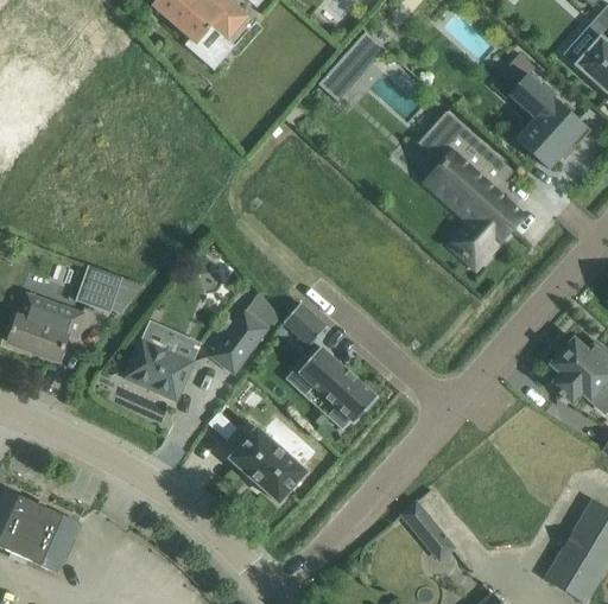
[(0,178),(89,70),(103,51),(42,0),(16,0),(0,19),(0,178)]
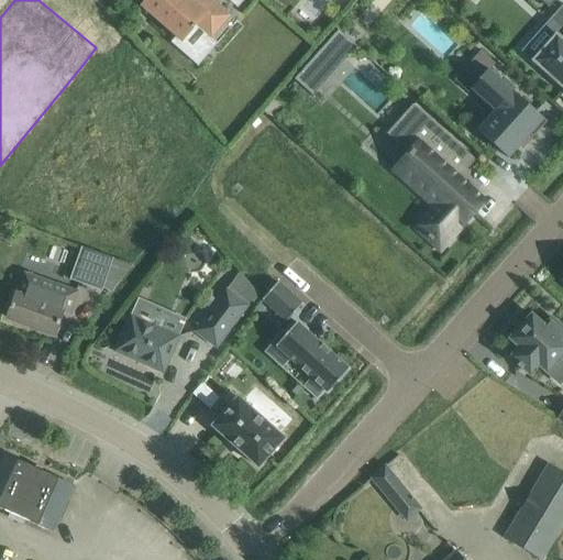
[(181,40),(187,33),(189,35),(191,32),(190,30),(197,22),(211,35),(230,13),(214,0),(143,0),(140,3),(181,40)]
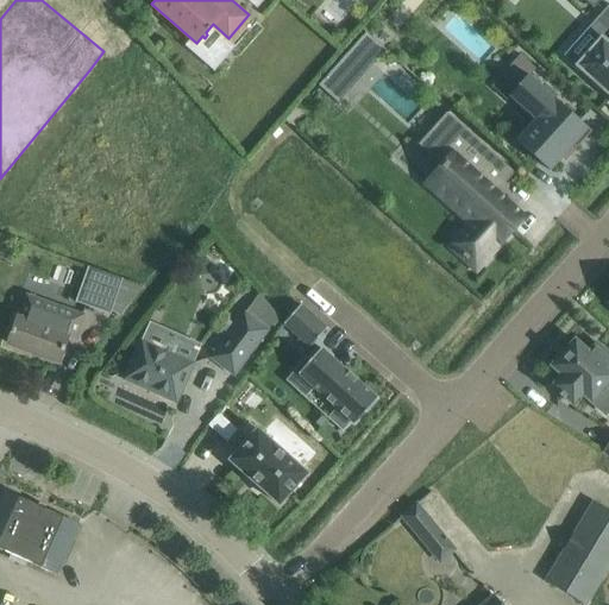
[(608,29),(578,63),(608,90),(608,2),(596,18),(608,29)]
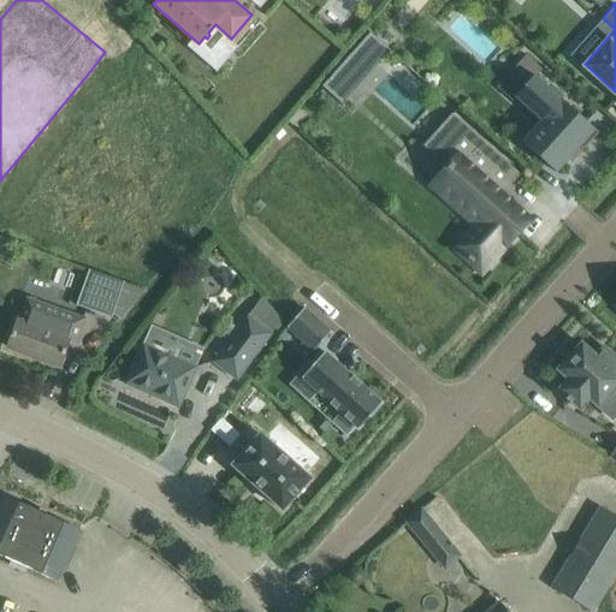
[(368,31),(335,70),(349,83),(360,70),(377,53),(381,57),(389,48),(368,31)]
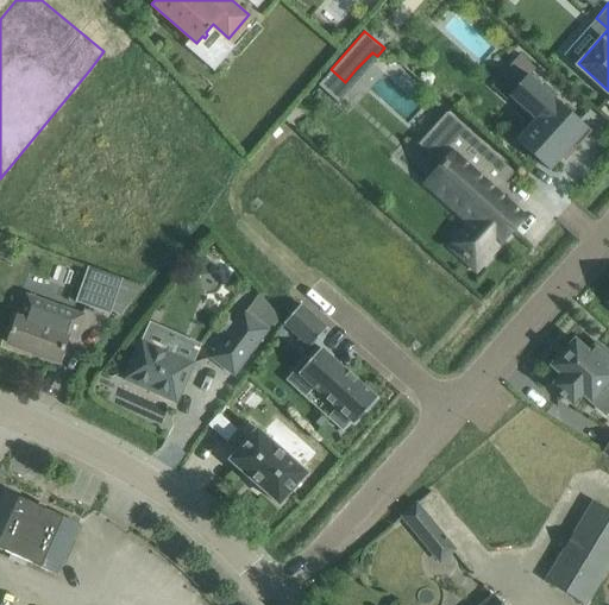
[(538,67),(522,52),(508,67),(522,80),(510,93),(537,118),(518,138),(550,169),(572,144),(576,147),(592,130),(531,74),(538,67)]
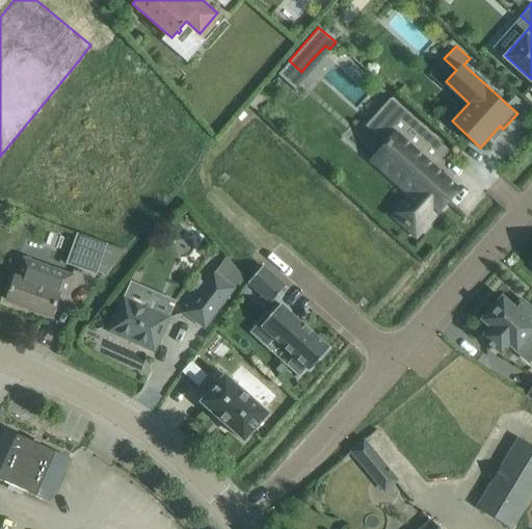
[(397,136),(395,134),(387,144),(389,146),(378,157),(421,195),(403,216),(397,211),(396,212),(405,219),(403,220),(408,225),(409,223),(418,231),(437,210),(440,211),(460,188),(450,179),(447,183),(442,179),(445,175),(431,162),(433,160),(443,157),(445,155),(449,151),(449,150),(449,149),(449,148),(392,96),(378,111),(401,131),(397,136)]
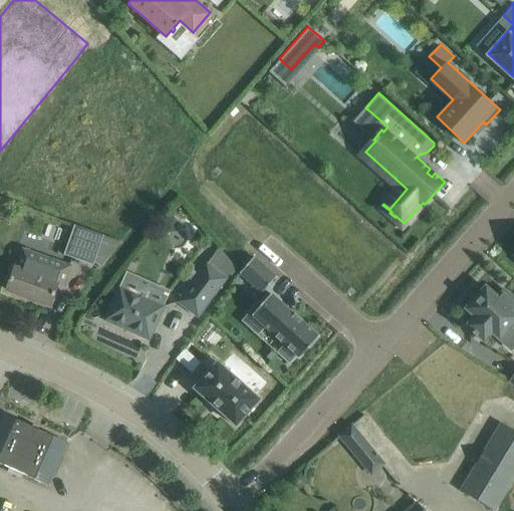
[(73,223),(63,252),(89,262),(90,259),(99,262),(118,239),(73,223)]
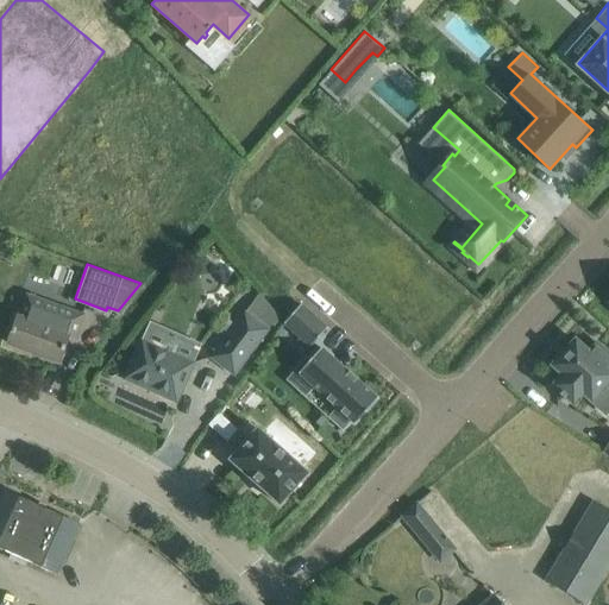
[(259,290),(245,308),(211,355),(234,372),(268,326),(278,314),(259,290)]
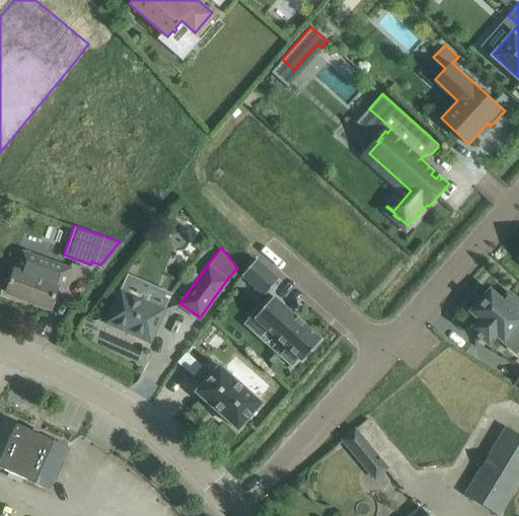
[(19,267),(15,265),(6,290),(50,306),(58,285),(62,287),(63,288),(71,267),(24,250),(19,267)]
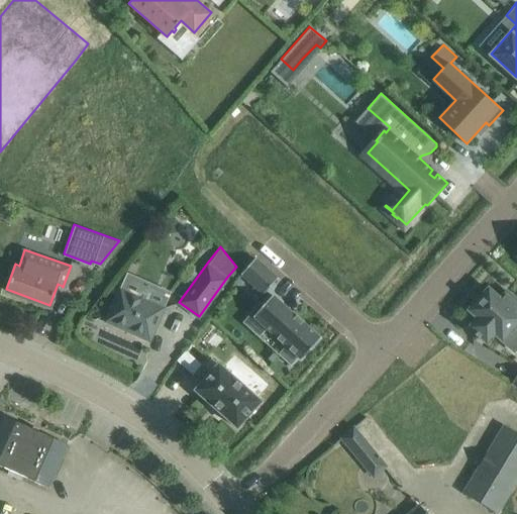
[(277,277),(254,257),(240,273),(263,293),(277,277)]
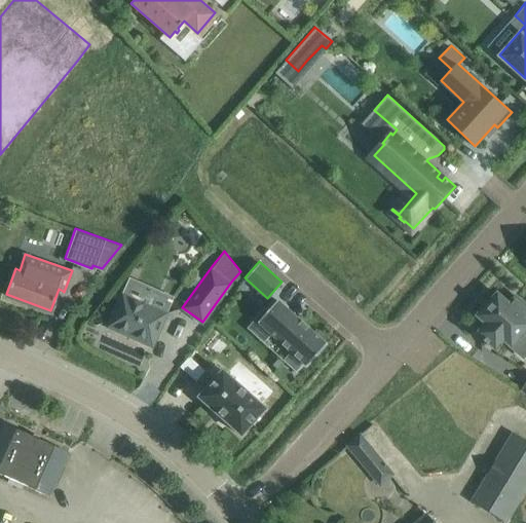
[(525,303),(514,294),(508,301),(495,291),(476,314),(485,323),(477,332),(484,338),(483,339),(487,342),(488,341),(495,348),(503,339),(511,345),(524,330),(525,332),(525,303)]
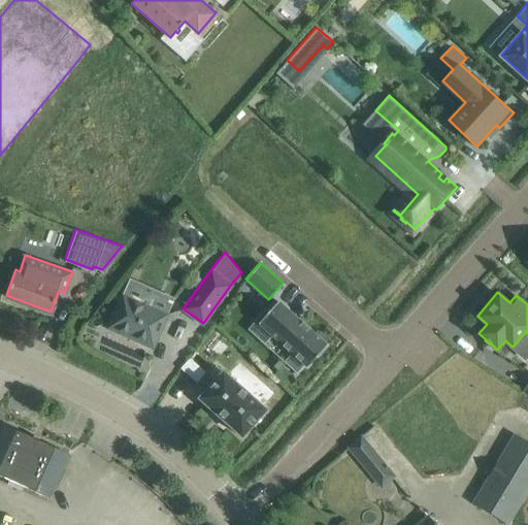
[(153,347),(158,334),(157,331),(165,314),(144,304),(144,303),(137,300),(137,301),(123,295),(120,303),(117,304),(109,321),(110,321),(113,328),(112,329),(119,332),(120,331),(122,331),(138,338),(139,341),(153,347)]
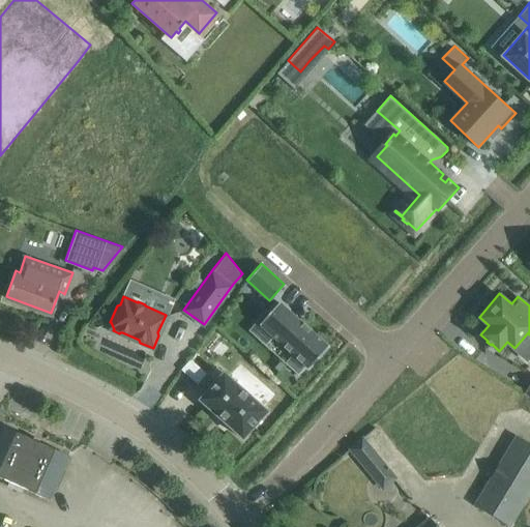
[(263,312),(247,328),(265,344),(272,335),(278,341),(292,353),(290,355),(285,361),(298,374),(299,372),(305,364),(308,368),(328,345),(278,301),(266,315),(263,312)]
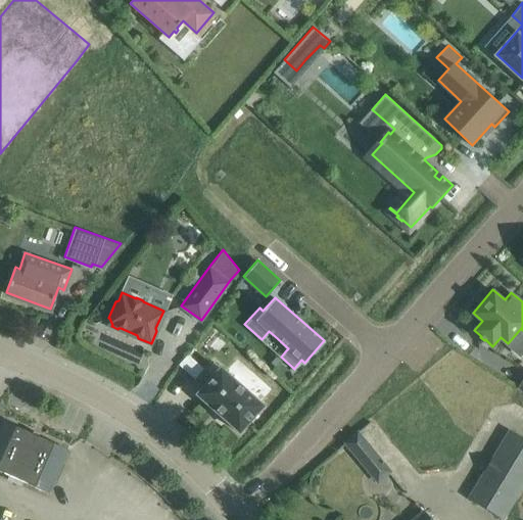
[(263,405),(221,367),(197,393),(239,431),(263,405)]
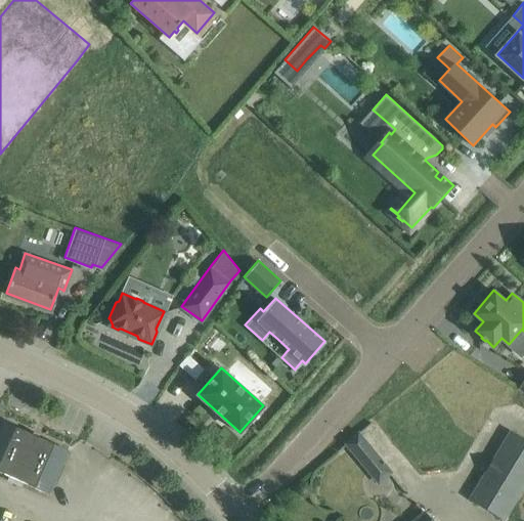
[(0,471),(47,492),(67,448),(3,420),(0,428),(0,471)]
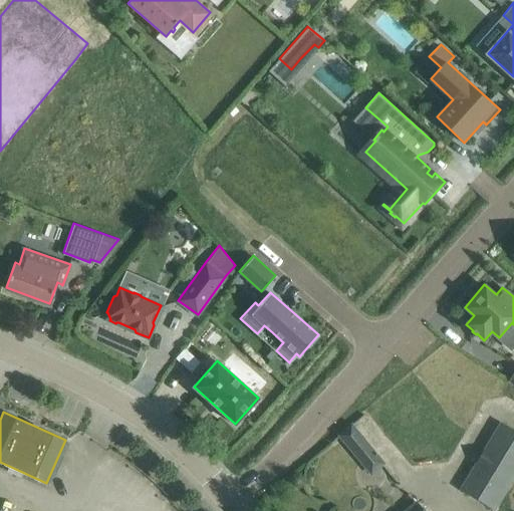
[(513,429),(499,421),(460,489),(493,508),(513,472),(513,429)]
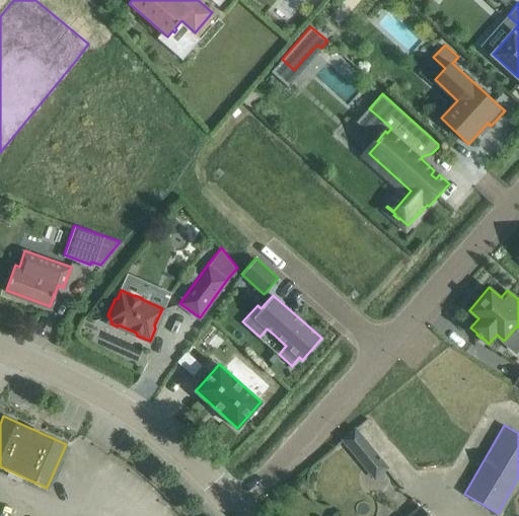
[(358,457),(370,447),(354,427),(341,438),(358,457)]
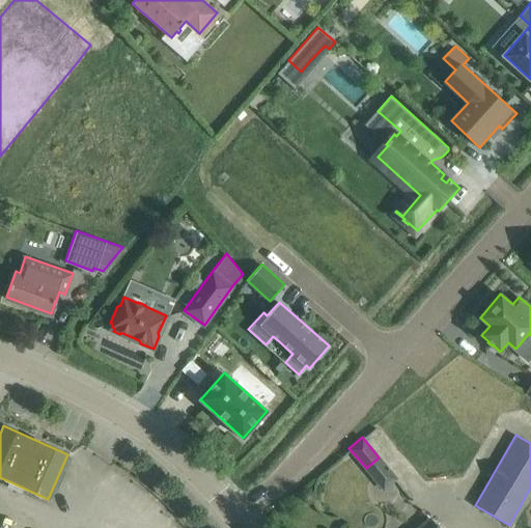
[(438,527),(429,519),(418,527),(438,527)]
